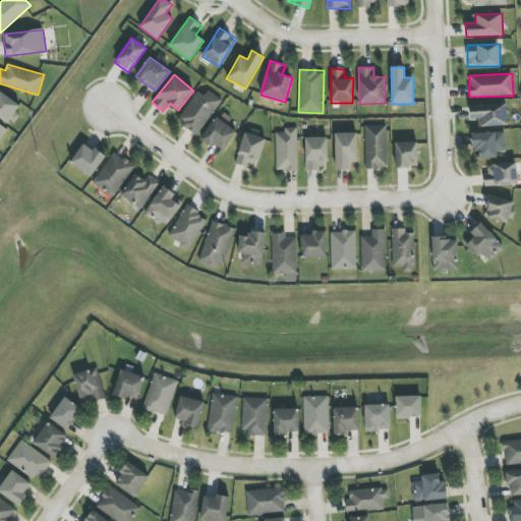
[(198,92),(177,119),(196,134),(223,101),(208,90),(204,96),(198,92)]
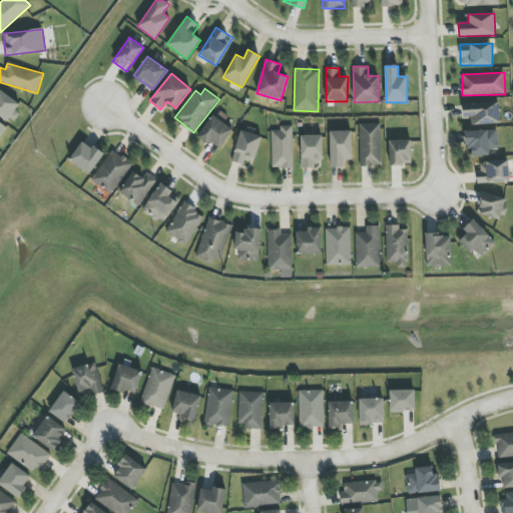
[(22,105),(0,89),(0,115),(10,123),(22,105)]
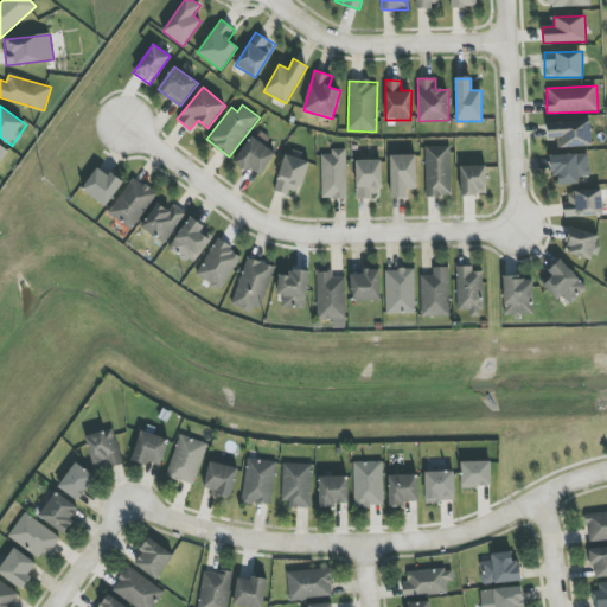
[(547,140),(557,139),(557,147),(592,147),(592,121),(547,122),(547,140)]
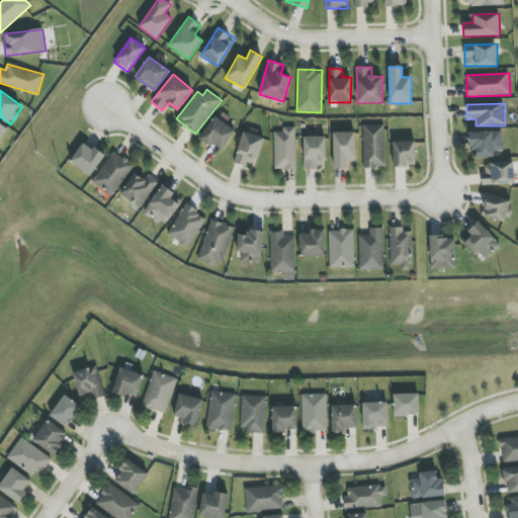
[(200,138),(223,151),(236,130),(213,116),(200,138)]
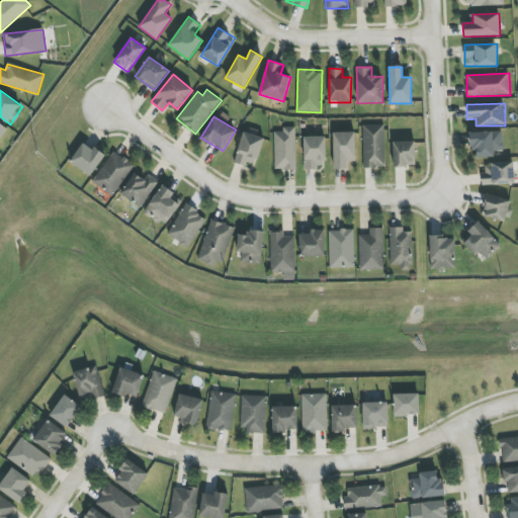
[(384,125),(362,125),(363,168),(385,168),(384,125)]
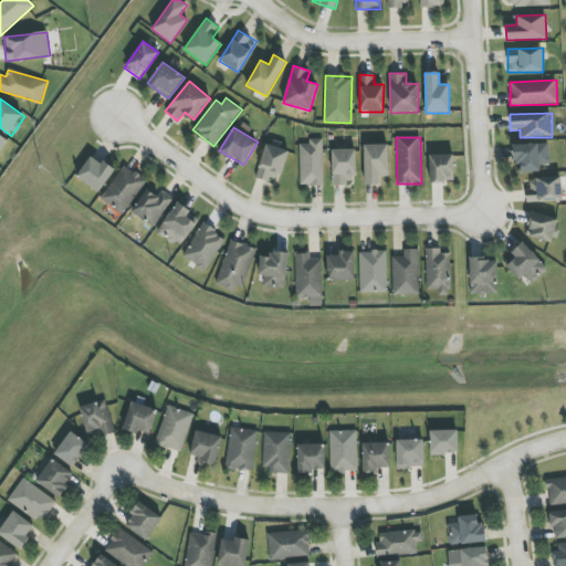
[(324,185),(323,138),(308,139),(308,144),(299,145),(301,186),(324,185)]
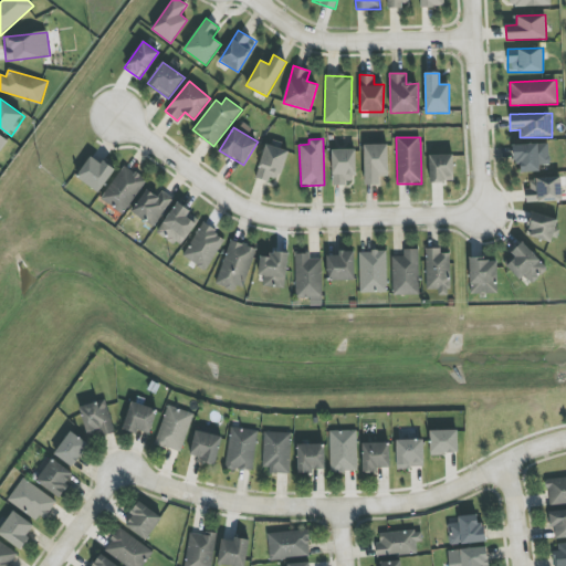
[(257,176),(279,182),(289,150),(266,144),(257,176)]
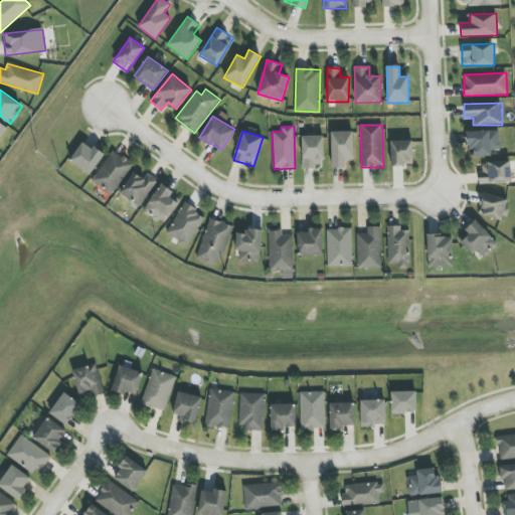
[(500,150),(499,131),(467,132),(467,148),(473,148),(474,157),(492,156),(491,150),(500,150)]
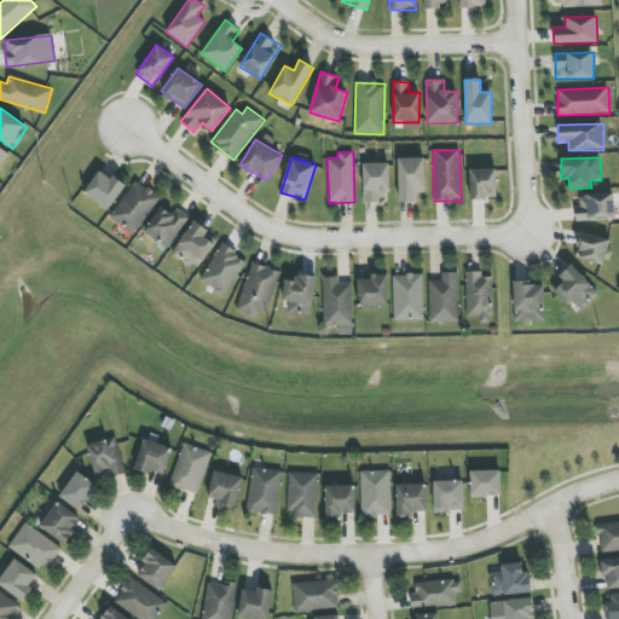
[(424,194),(424,158),(398,158),(399,202),(415,202),(415,194),(424,194)]
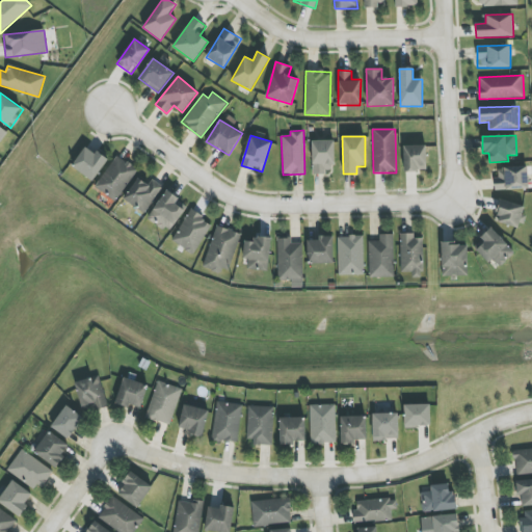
[(312,174),(334,173),(334,140),(312,141),(312,174)]
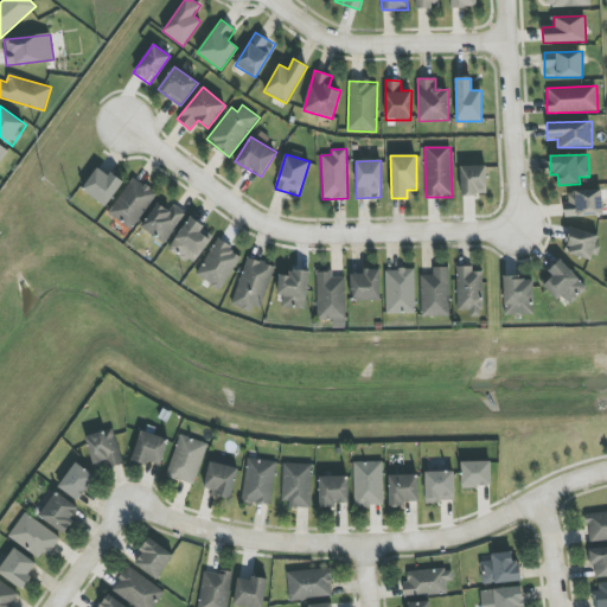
[(461,196),(487,195),(486,165),(460,166),(461,196)]
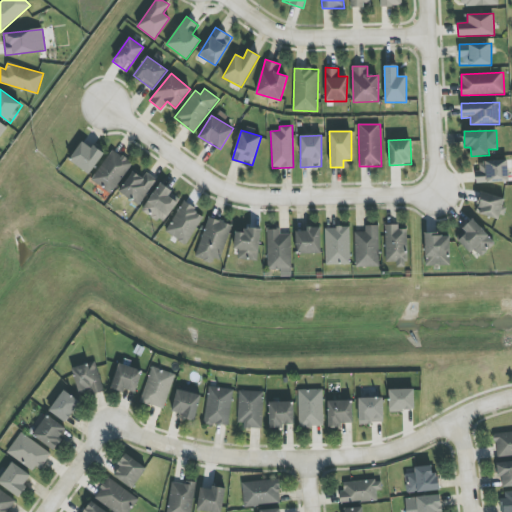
[(82,140),(69,161),(91,174),(103,153),(82,140)]
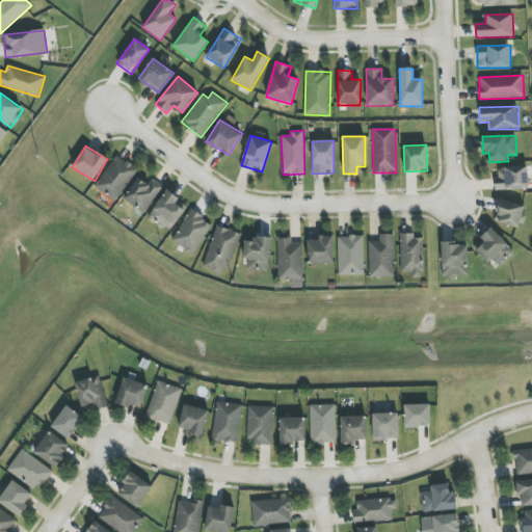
[(95,186),(115,202),(138,170),(117,155),(95,186)]
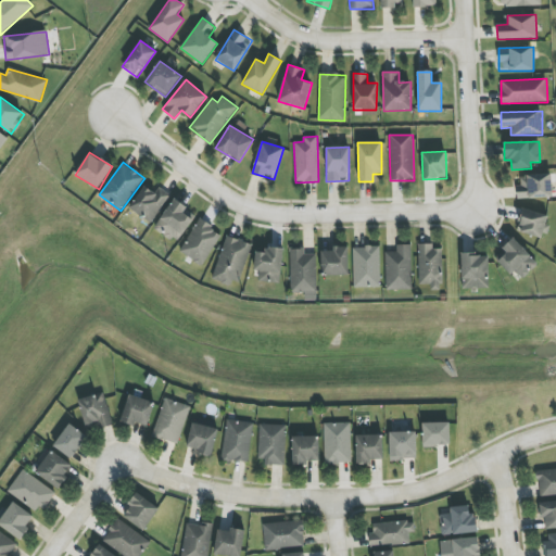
[(553,198),(552,174),(522,175),(522,185),(516,186),(517,199),(553,198)]
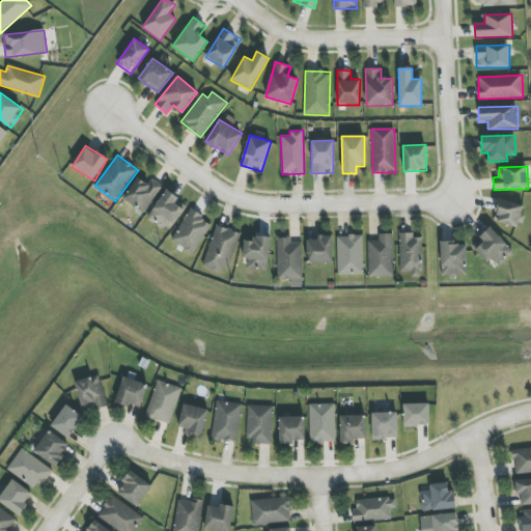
[(123,199),(144,213),(163,186),(151,178),(148,185),(138,177),(123,199)]
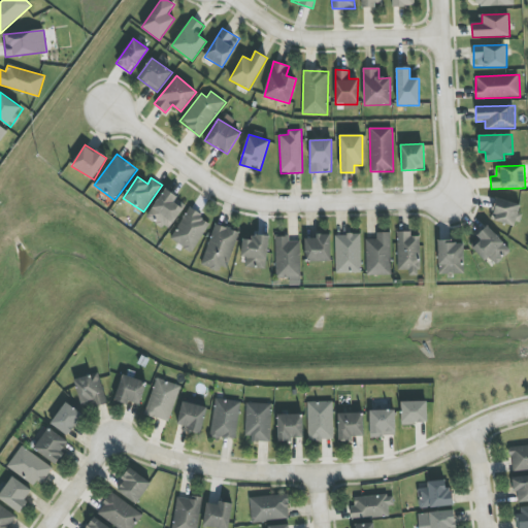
[(185,204),(175,199),(177,196),(163,188),(147,218),(170,230),(185,204)]
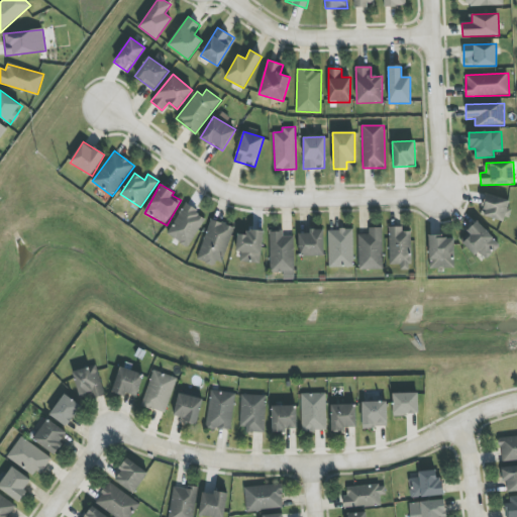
[(480,216),(507,221),(511,200),(484,195),(480,216)]
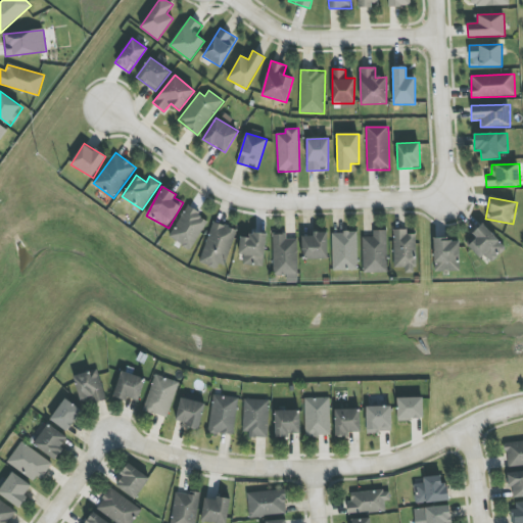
[(208,220),(187,206),(169,237),(190,250),(208,220)]
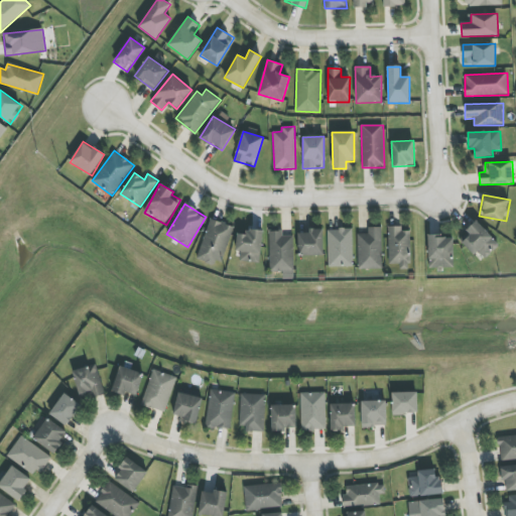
[(198,258),(221,265),(233,226),(210,219),(198,258)]
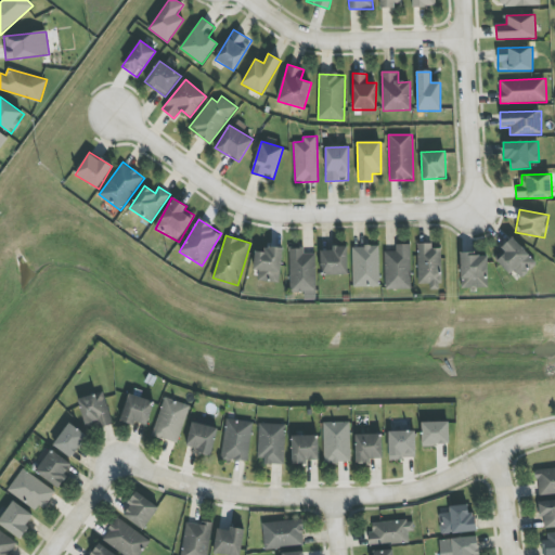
[(495,260),(510,275),(515,270),(521,279),(537,265),(513,237),(501,248),(504,253),(495,260)]
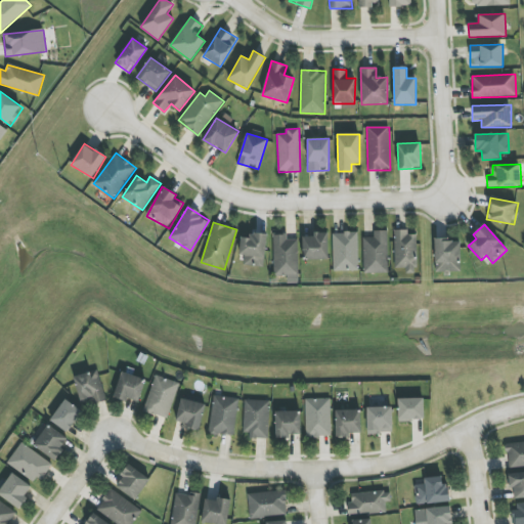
[(395,271),(417,271),(416,234),(408,234),(408,229),(394,230),(395,271)]
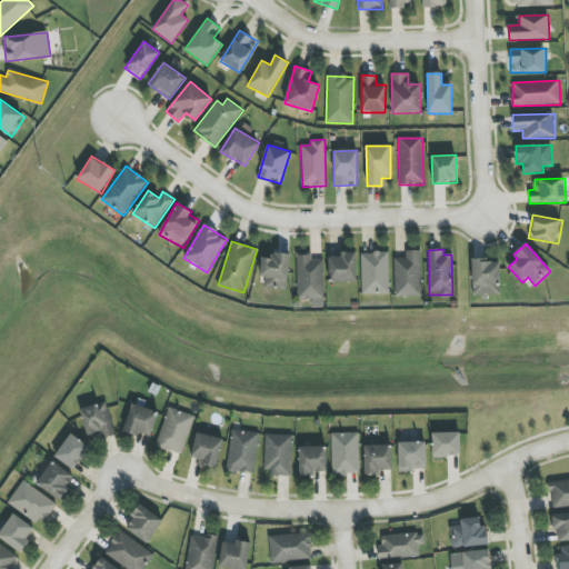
[(421,250),(406,251),(406,258),(393,258),(396,297),(422,296),(421,250)]
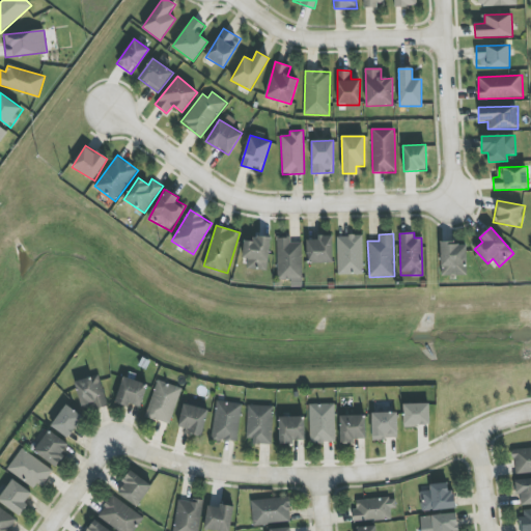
[(247,269),(269,270),(270,236),(254,235),(254,241),(244,241),(243,258),(247,259),(247,269)]
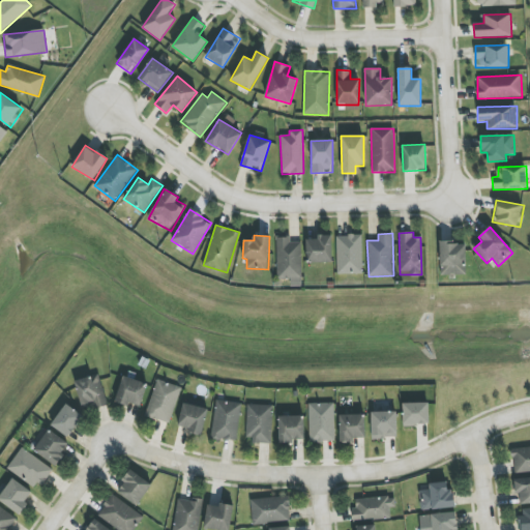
[(331,235),(316,235),(316,239),(305,239),(306,263),(332,263),(331,235)]
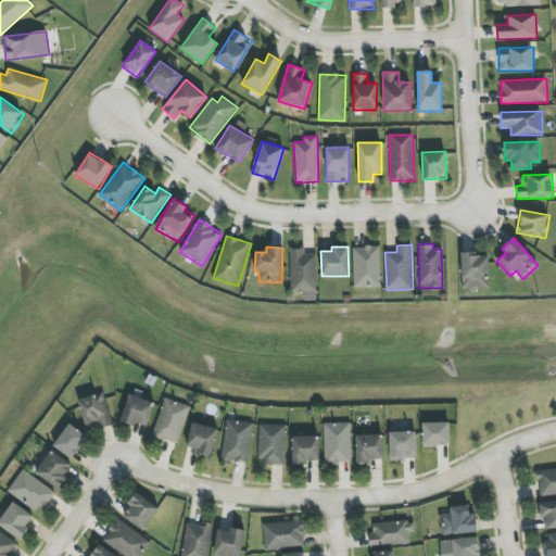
[(353,247),(354,288),(380,288),(380,247),(353,247)]
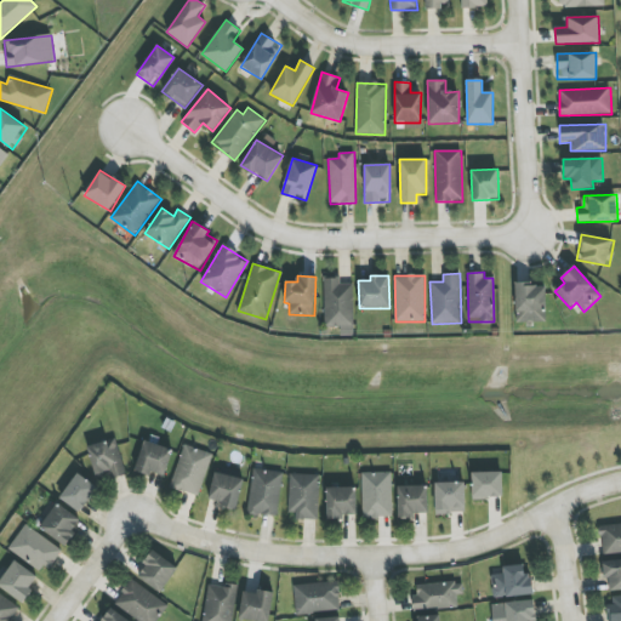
[(353,328),(353,284),(340,284),(340,278),(324,278),(325,329),(353,328)]
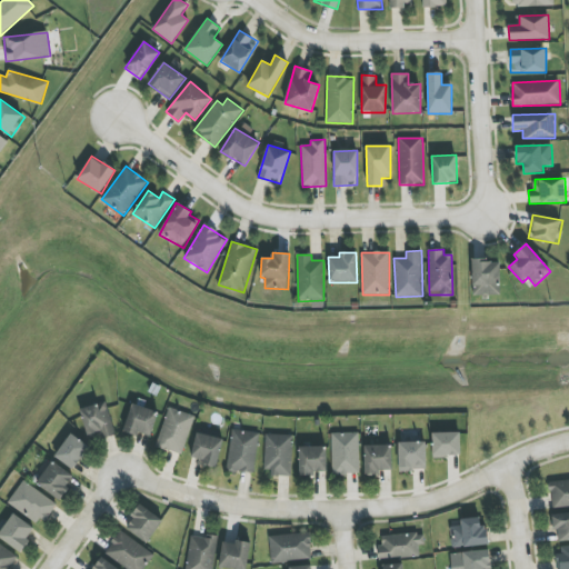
[(471,261),(472,296),(500,296),(499,260),(471,261)]
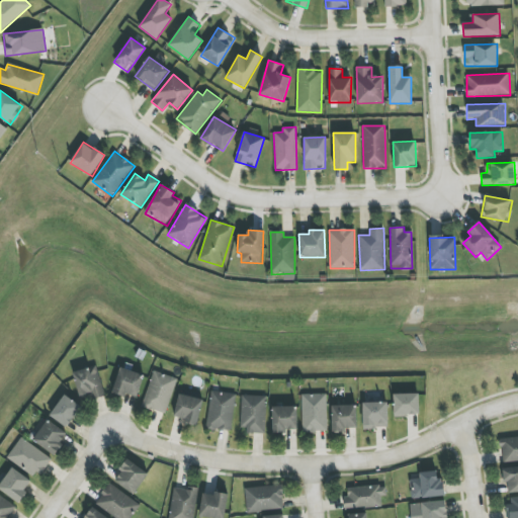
[(105,396),(96,365),(73,372),(82,404),(105,396)]
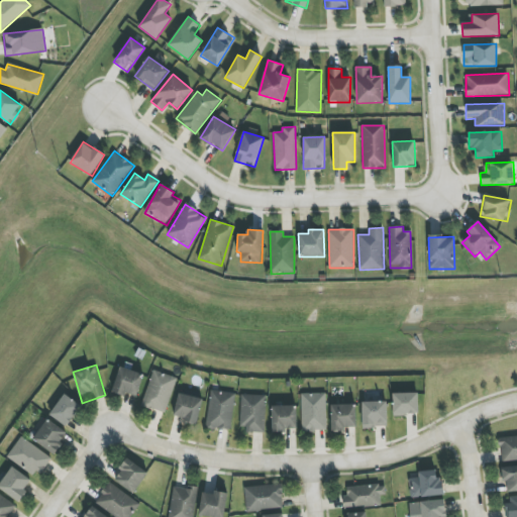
[(112,392),(124,396),(125,393),(137,396),(144,374),(120,367),(112,392)]
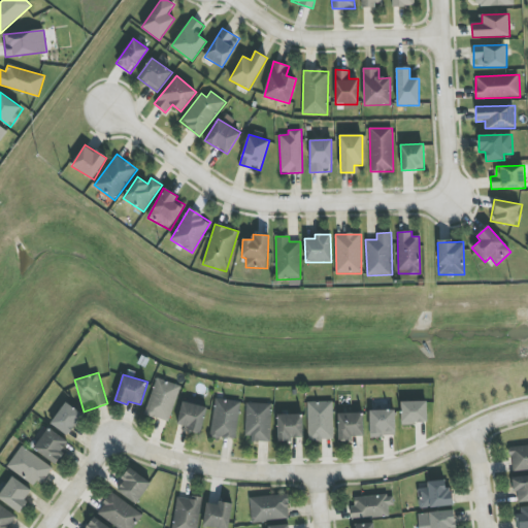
[(169,422),(180,386),(157,377),(144,415),(169,422)]
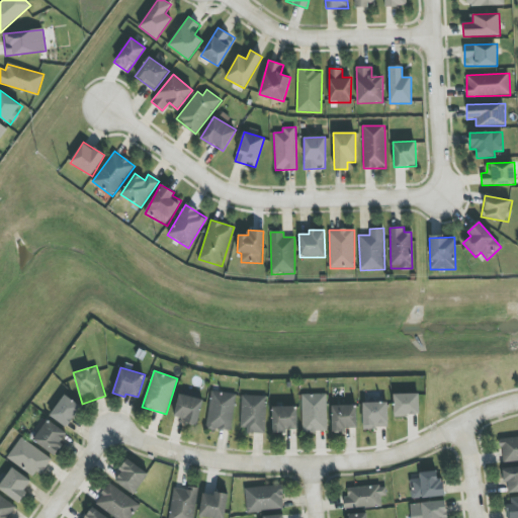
[(205,428),(231,432),(237,395),(211,391),(205,428)]
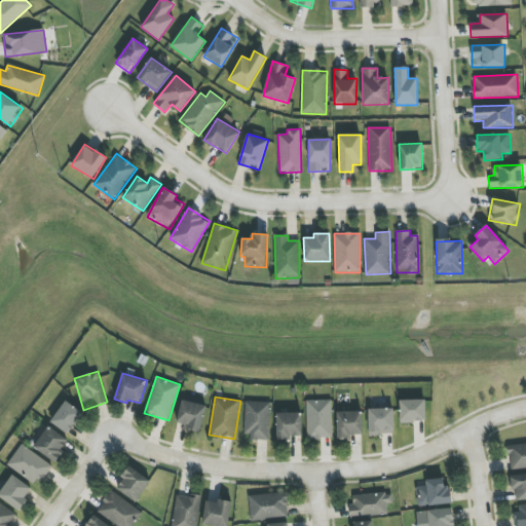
[(208,407),(183,400),(176,424),(200,431),(208,407)]
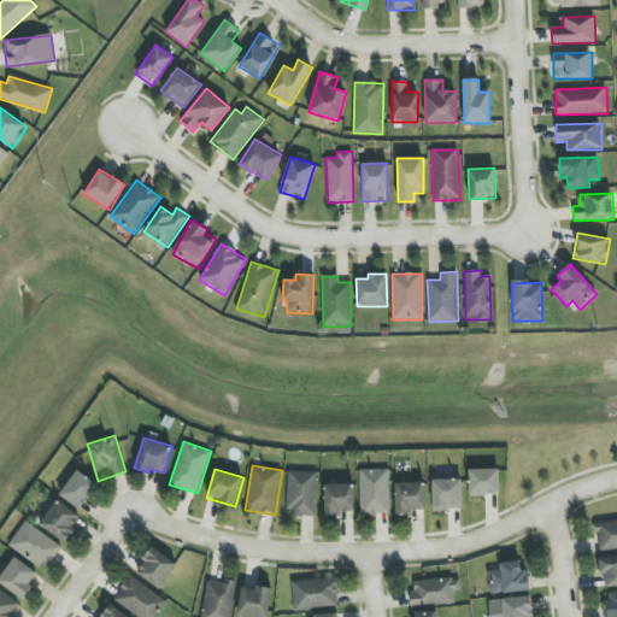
[(359,470),(360,516),(391,515),(389,469),(359,470)]
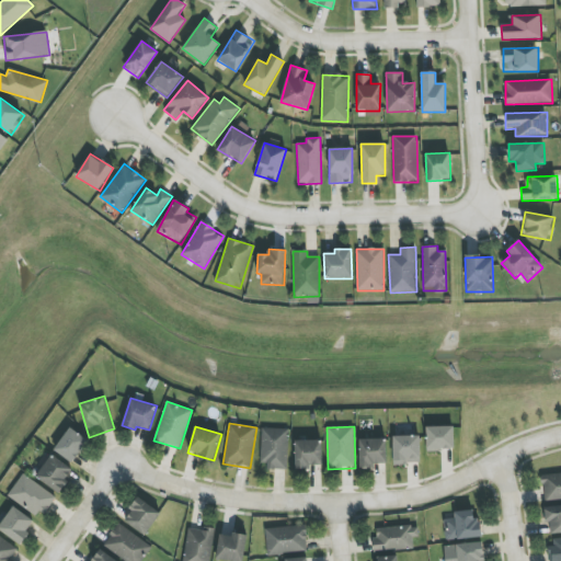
[(426,450),(454,450),(454,426),(426,427),(426,450)]
